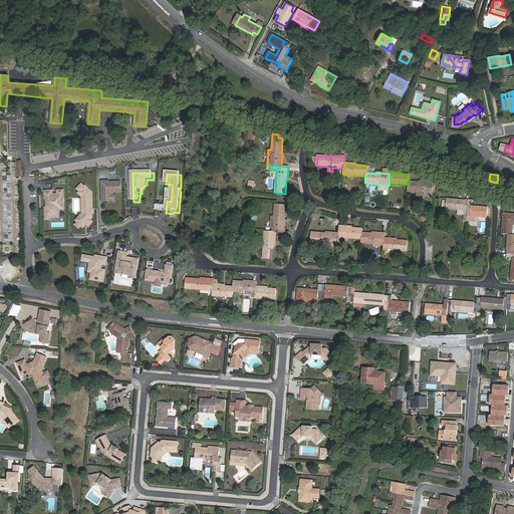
[(148,191),(148,180),(147,180),(147,185),(142,188),(142,194),(140,194),(140,195),(144,195),(148,191)]
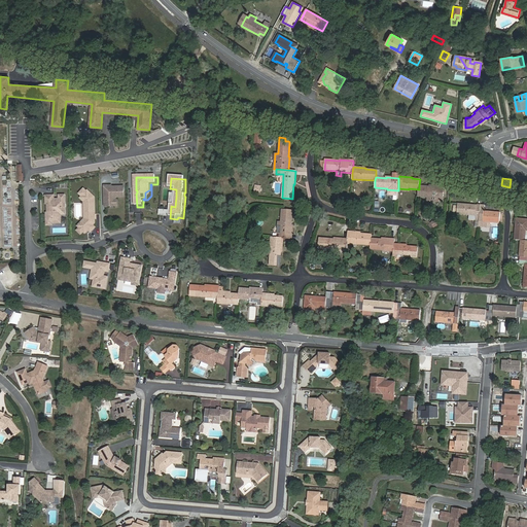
[(429,186),(419,185),(419,189),(418,197),(427,198),(427,201),(436,202),(437,199),(443,199),(444,186),(430,185),(429,186)]
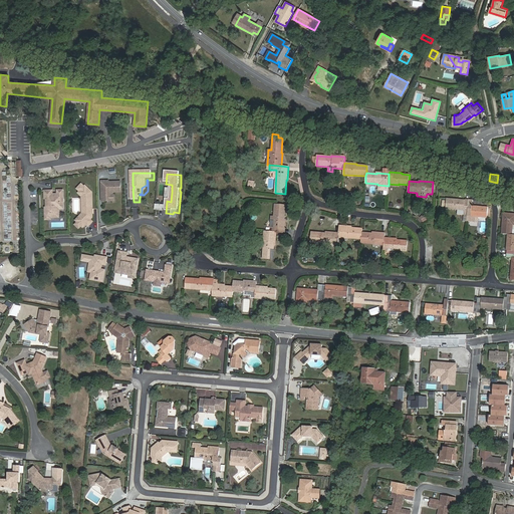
[(110,183),(104,183),(104,194),(105,194),(105,197),(104,197),(104,203),(113,203),(113,197),(113,196),(116,194),(122,194),(122,184),(110,184),(110,183)]
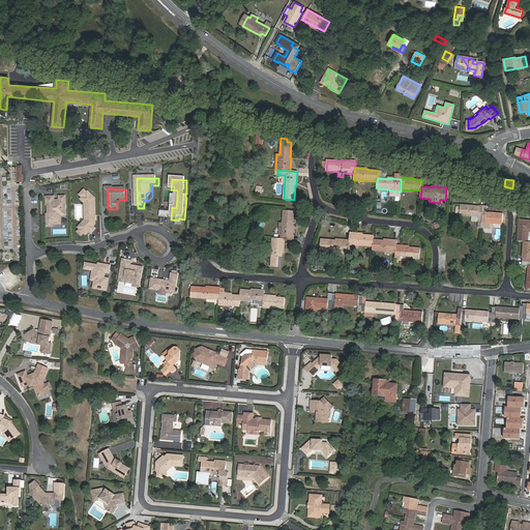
[(92,234),(96,230),(94,228),(96,226),(97,200),(90,194),(89,194),(87,192),(82,196),(85,199),(83,200),(87,204),(89,206),(89,219),(87,222),(80,229),(82,231),(79,233),(83,236),(85,234),(87,236),(90,232),(92,234)]
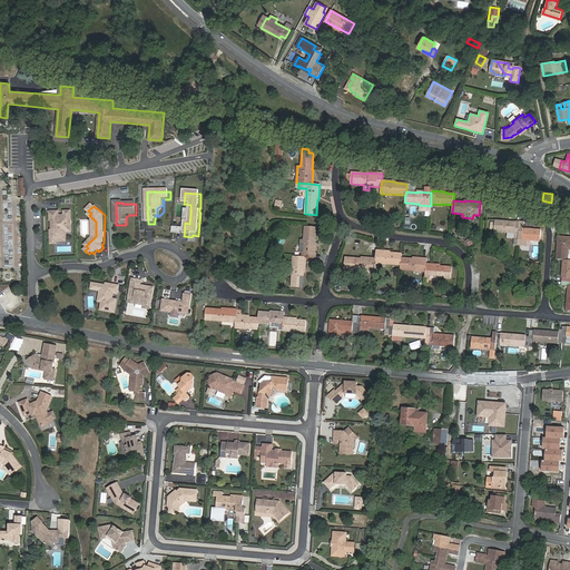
[(52,231),(53,244),(57,244),(59,242),(59,237),(66,237),(68,235),(68,233),(74,233),(72,212),(67,212),(67,216),(61,216),(61,212),(52,213),(52,222),(53,222),(55,227),(56,228),(56,231),(55,231),(52,231)]
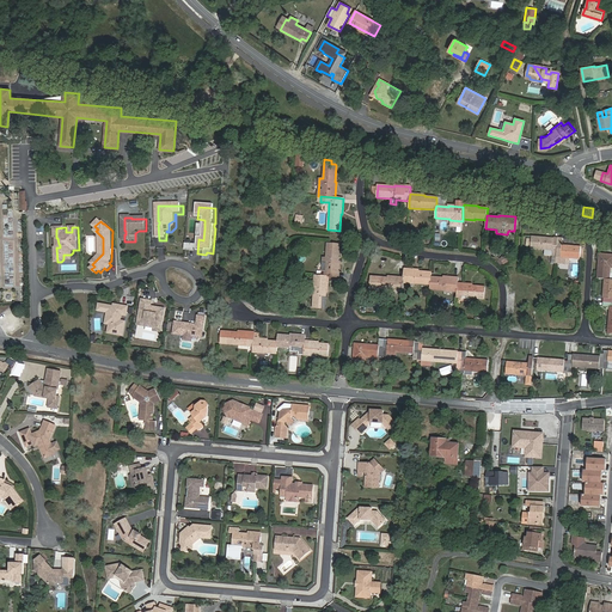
[(557,256),(558,239),(532,237),(531,249),(554,250),(552,256),(557,256)]
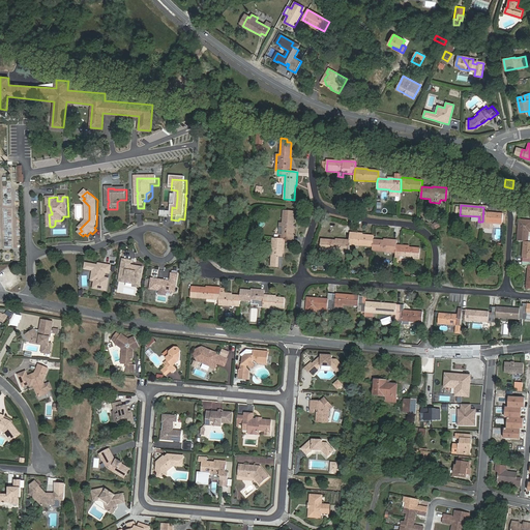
[(488,207),(483,207),(482,222),(482,228),(493,229),(493,224),(502,224),(503,215),(487,213),(488,207)]
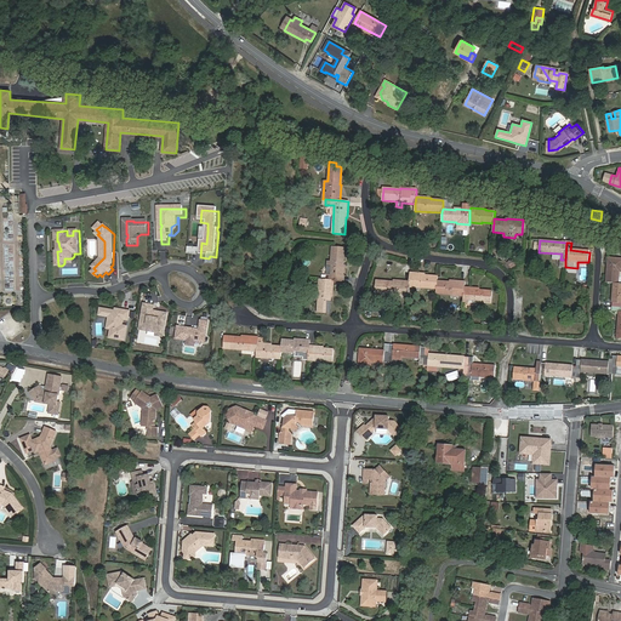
[(329,279),(334,280),(343,280),(345,266),(343,266),(345,248),(332,246),(331,261),(328,261),(326,275),(329,275),(329,279)]
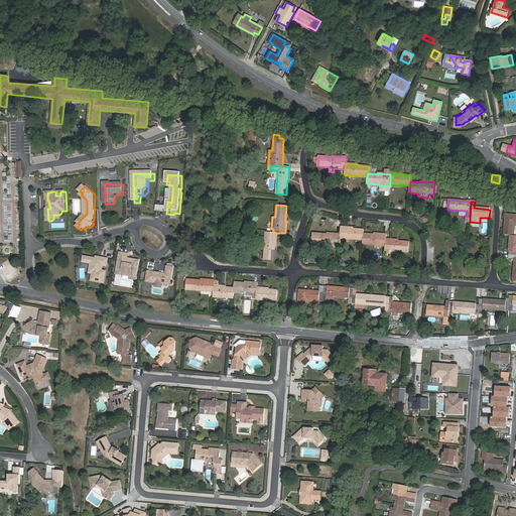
[(515,215),(506,214),(504,235),(510,236),(514,236),(515,226),(515,225),(515,215)]
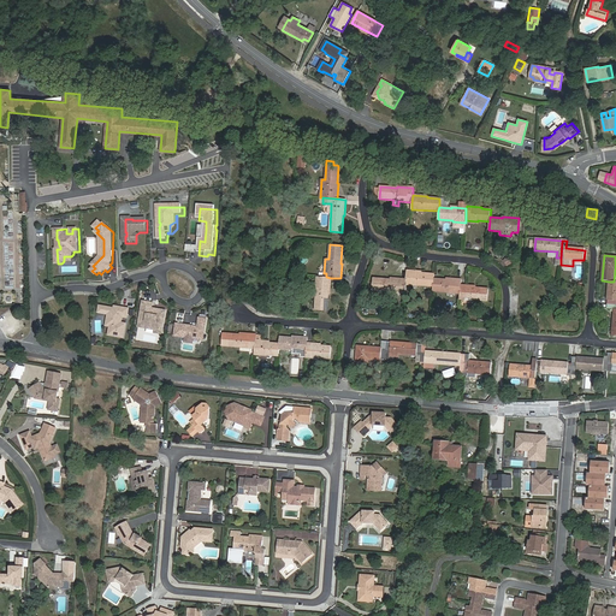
[(15,271),(6,270),(4,288),(13,289),(15,271)]
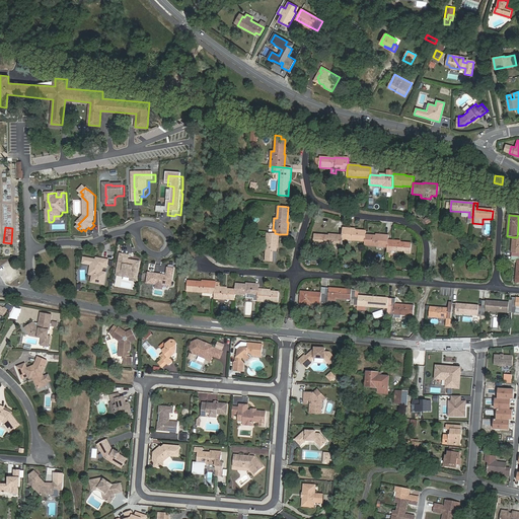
[(366,235),(366,231),(355,230),(355,229),(343,228),(343,235),(343,239),(365,241),(366,235)]
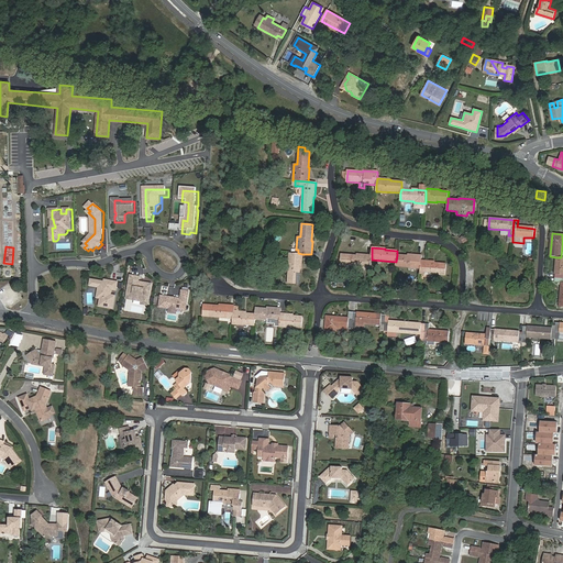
[(301,268),(302,254),(298,253),(289,253),(289,266),(288,283),(299,284),(300,267),(301,268)]
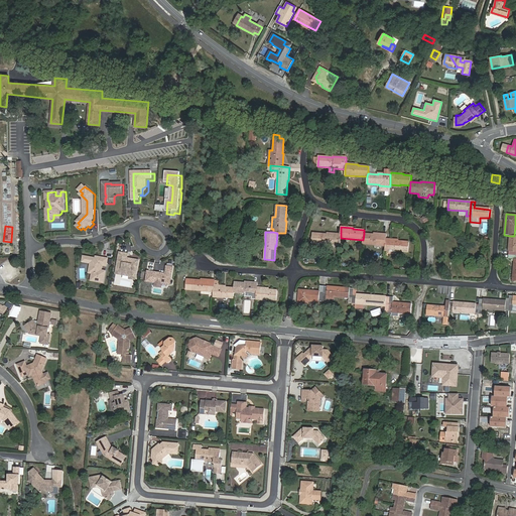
[(341,238),(341,234),(328,233),(328,234),(313,233),(312,243),(340,245),(341,238)]
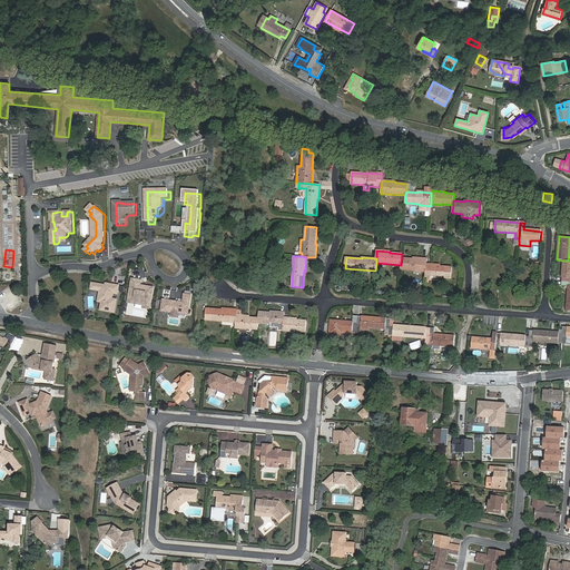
[(401,265),(401,271),(426,272),(426,264),(426,258),(414,258),(414,259),(402,258),(401,265)]
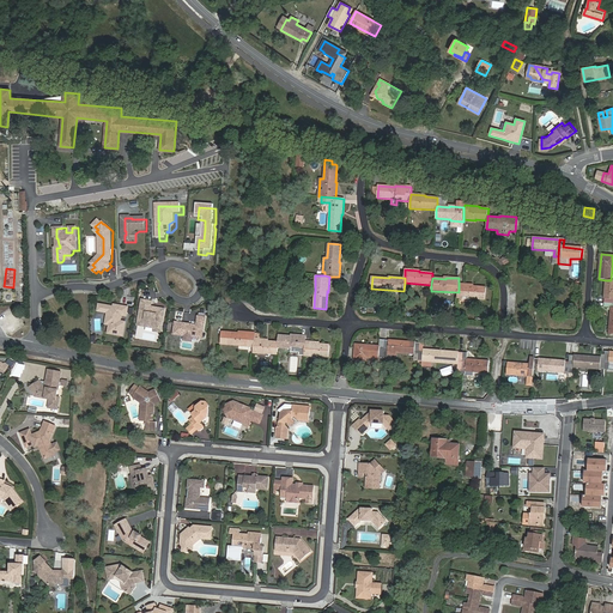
[(459,292),(457,297),(485,299),(486,287),(473,286),(473,285),(459,284),(459,292)]
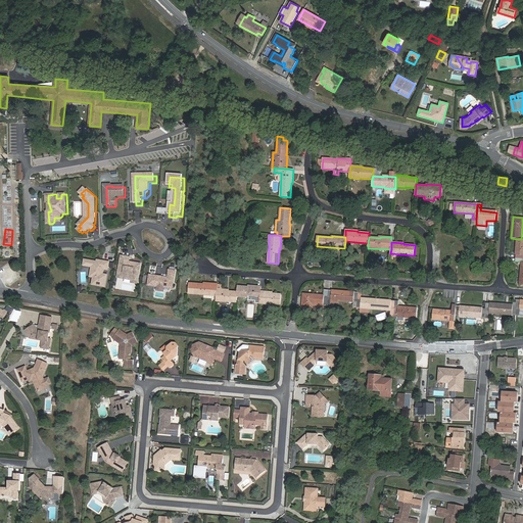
[(131,286),(137,287),(141,268),(133,267),(132,268),(129,267),(129,266),(130,262),(122,259),(117,281),(126,283),(126,281),(132,282),(132,284),(131,286)]
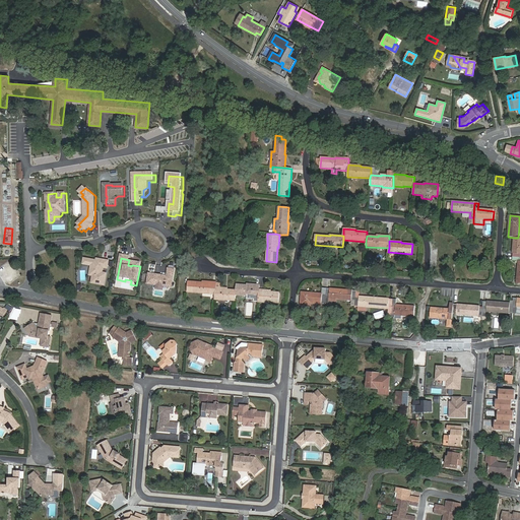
[(96,263),(84,260),(83,265),(88,266),(88,267),(91,268),(89,277),(92,278),(91,285),(105,287),(107,276),(103,275),(104,270),(108,270),(109,263),(102,262),(102,264),(96,263)]
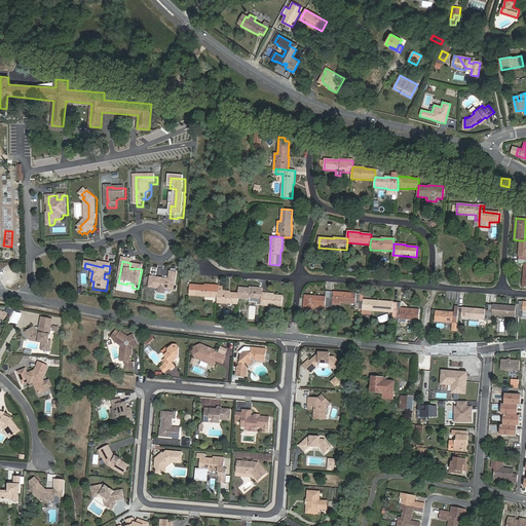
[(164,289),(173,290),(176,272),(170,271),(168,278),(150,276),(148,286),(158,287),(157,288),(164,289)]
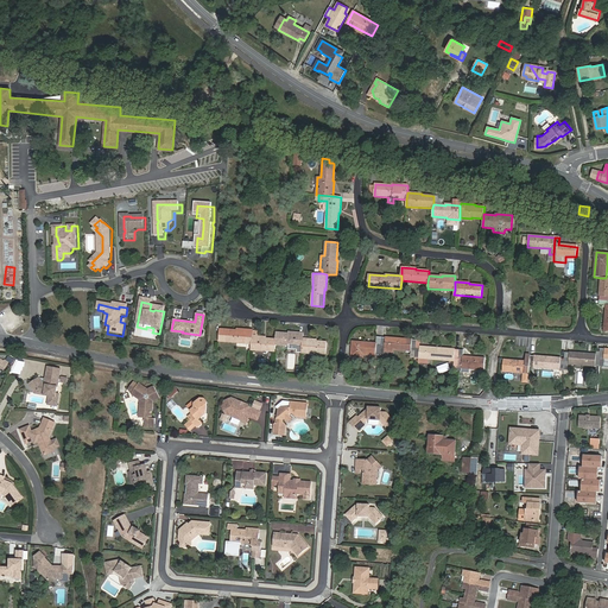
[(252,343),(253,330),(238,329),(238,330),(220,329),(219,340),(238,341),(238,342),(252,343)]
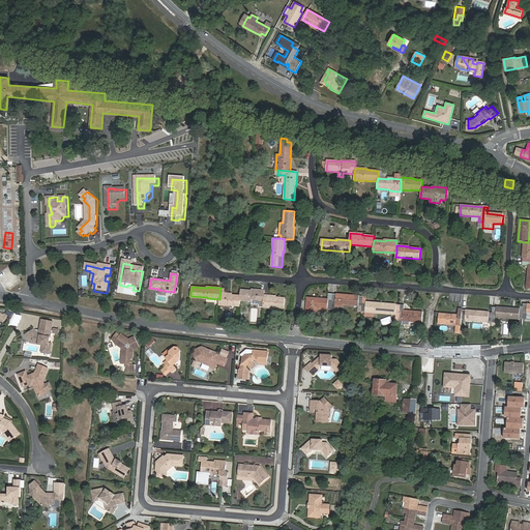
[(219,299),(218,304),(239,306),(240,300),(240,295),(232,295),(232,294),(225,293),(225,288),(221,288),(219,299)]
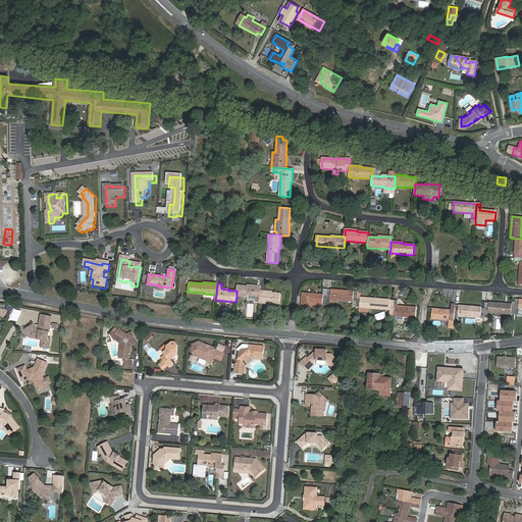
[(255,303),(259,303),(260,291),(260,285),(248,284),(248,286),(238,285),(237,291),(237,296),(249,297),(248,300),(255,300),(255,303)]
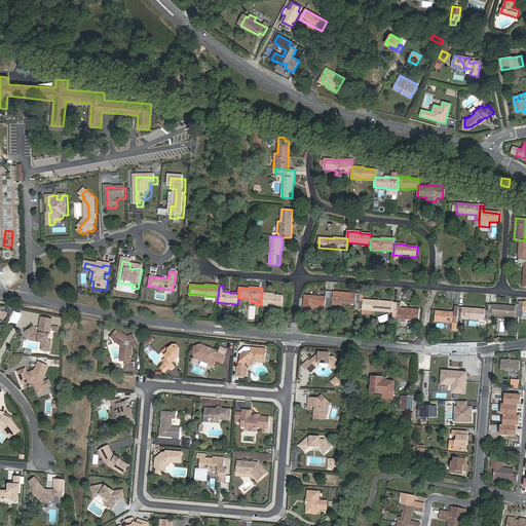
[(329,311),(330,292),(326,292),(326,297),(305,296),(304,308),(314,309),(315,306),(325,307),(325,310),(329,311)]
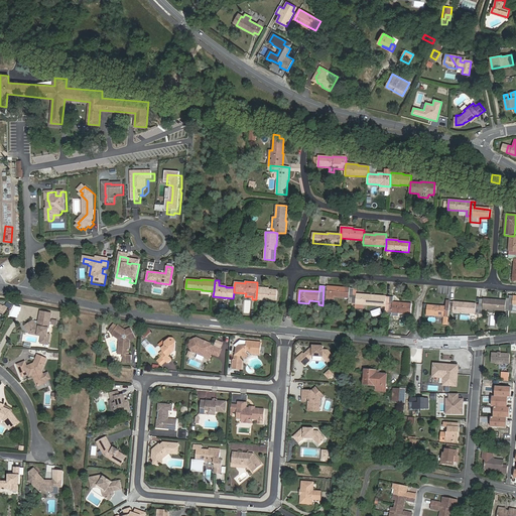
[(349,303),(352,303),(354,289),(324,286),(323,305),(326,305),(326,298),(334,299),(334,296),(349,298),(349,303)]
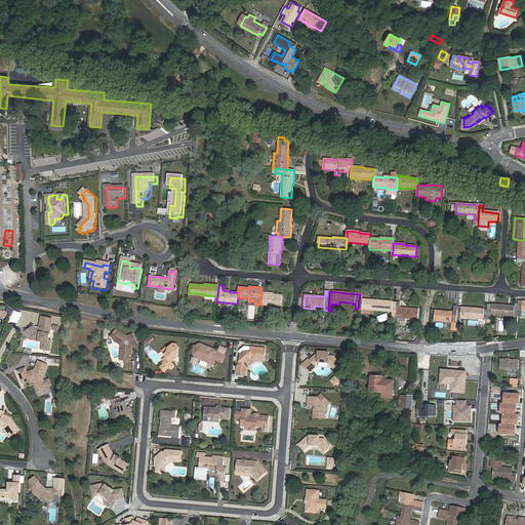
[(261,292),(260,305),(271,306),(272,305),(281,306),(281,295),(274,294),(274,293),(261,292)]
